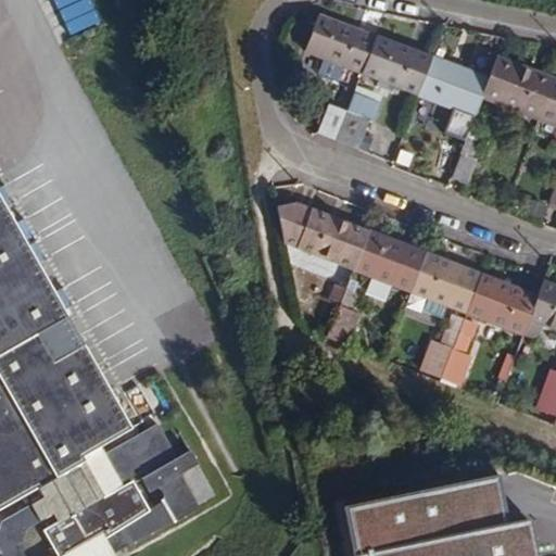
[(89,0),(65,0),(58,4),(64,19),(92,4),(89,0)]
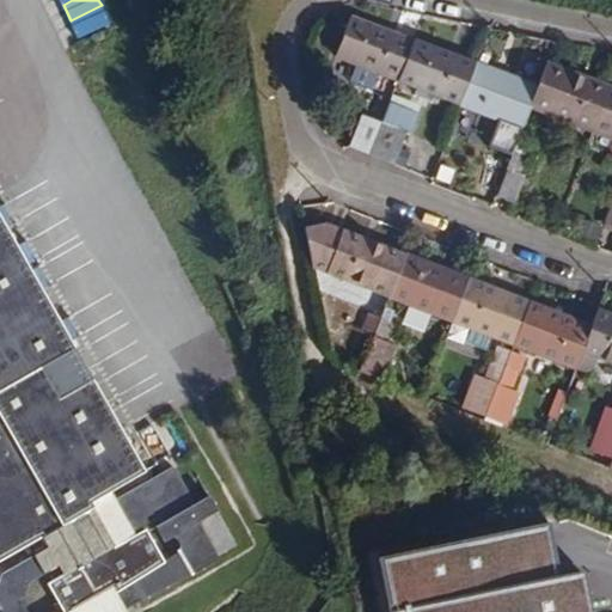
[(105,13),(74,28),(81,43),(112,29),(105,13)]
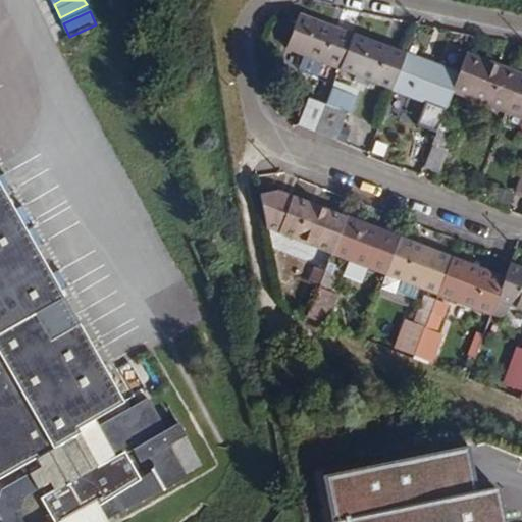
[(340,69),(353,36),(299,15),(285,49),(304,55),(320,62),(340,69)]
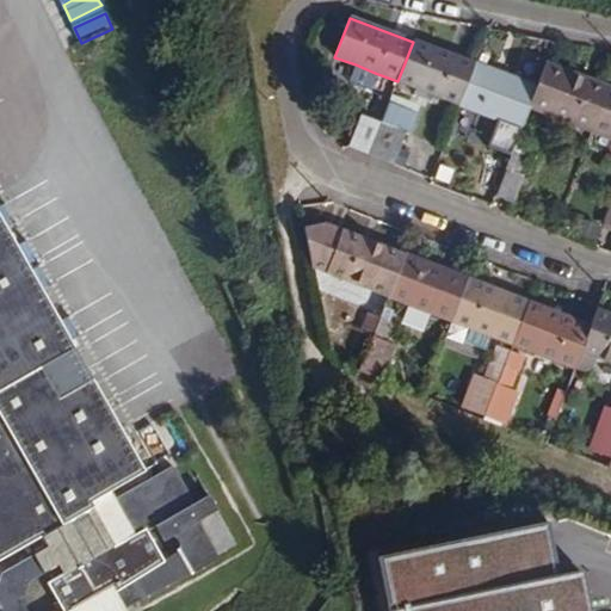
[(458,105),(474,66),(413,42),(397,81),(418,90),(440,98),(458,105)]
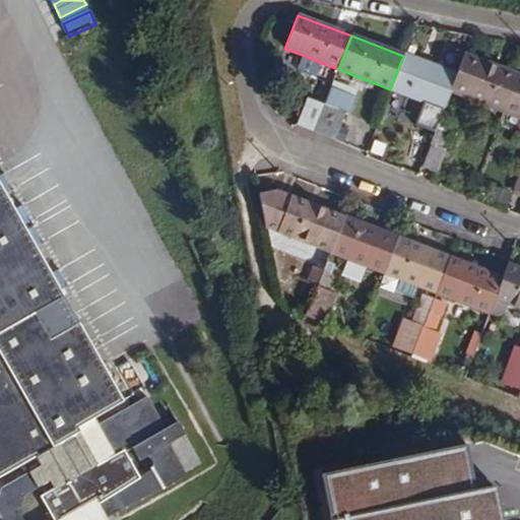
[(504,112),(517,76),(463,55),(455,76),(450,90),(504,112)]
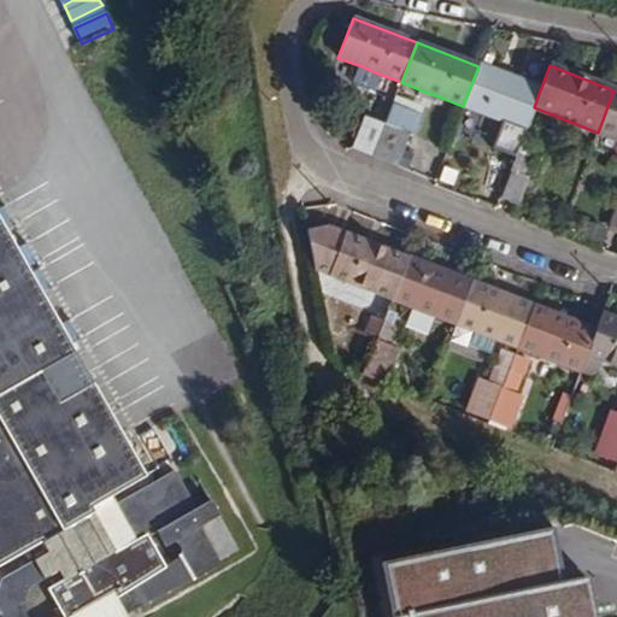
[(534,107),(540,90),(479,66),(463,106),(526,130),(534,107)]
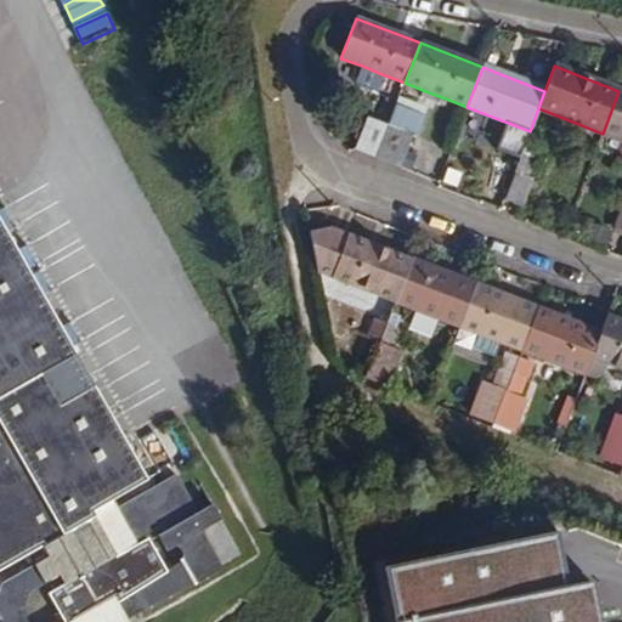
[(621,91),(618,91),(603,134),(621,141),(621,91)]
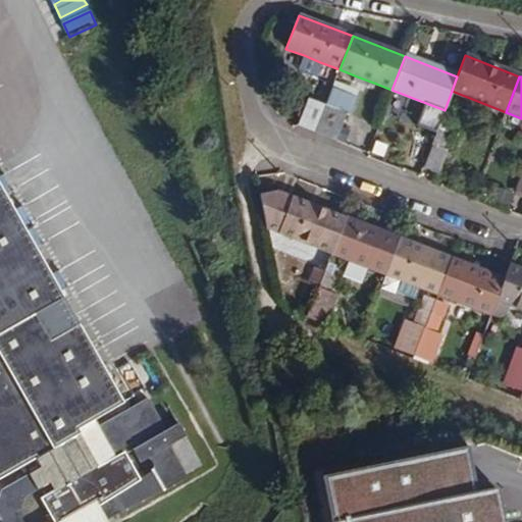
[(332,89),(316,132),(336,140),(347,115),(349,115),(359,92),(335,82),(332,89)]
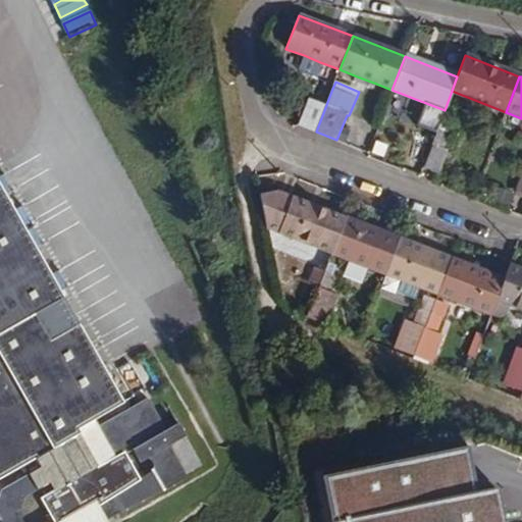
[(299,124),(316,132),(332,89),(322,84),(315,101),(309,99),(299,124)]
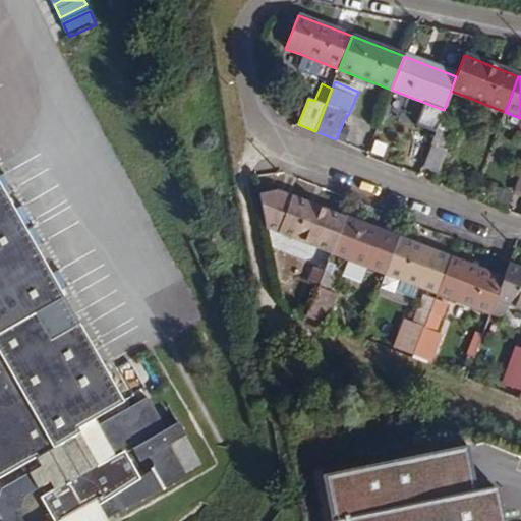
[(405,163),(420,170),(422,167),(440,121),(429,117),(420,141),(415,140),(405,163)]
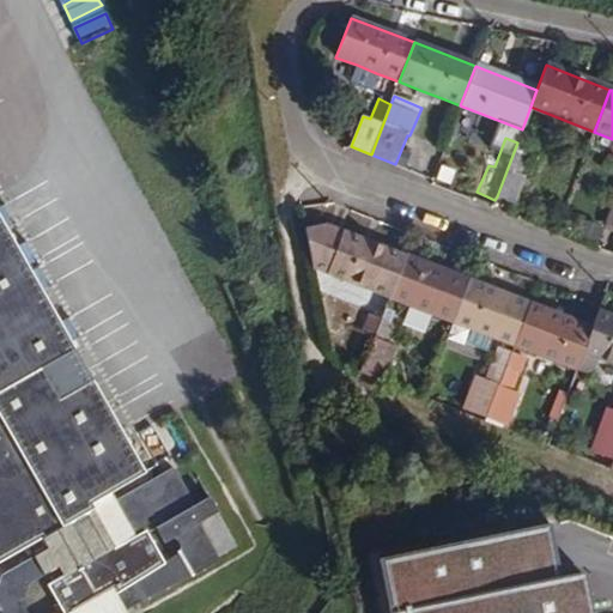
[(517,143),(497,196),(515,202),(525,180),(520,177),(530,147),(517,143)]
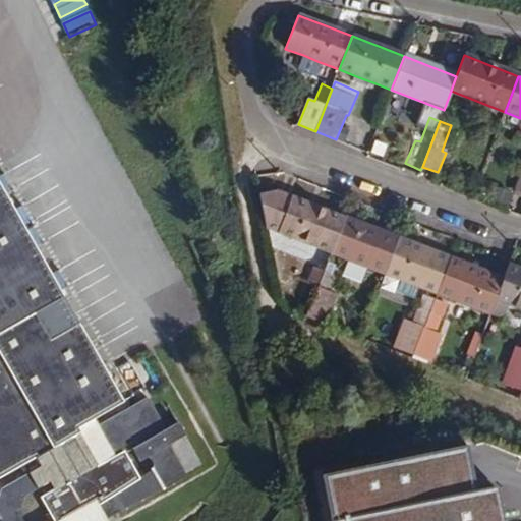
[(329,252),(342,219),(312,208),(310,213),(305,210),(307,206),(275,192),(258,196),(265,228),(329,252)]
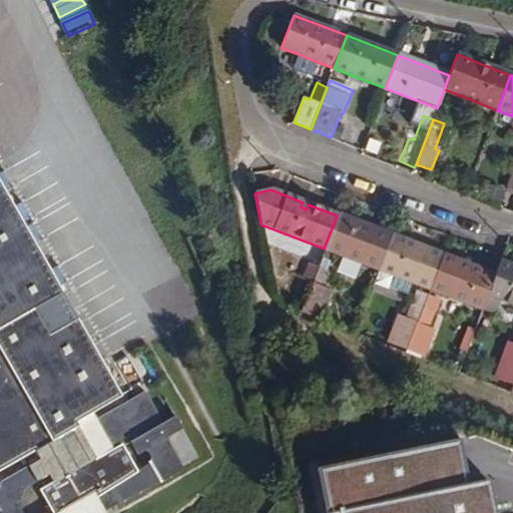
[(0,194),(0,471),(27,456),(31,463),(3,479),(0,490),(0,501),(6,512),(108,512),(107,511),(175,477),(176,472),(191,463),(167,419),(156,426),(142,399),(137,398),(120,408),(0,194)]
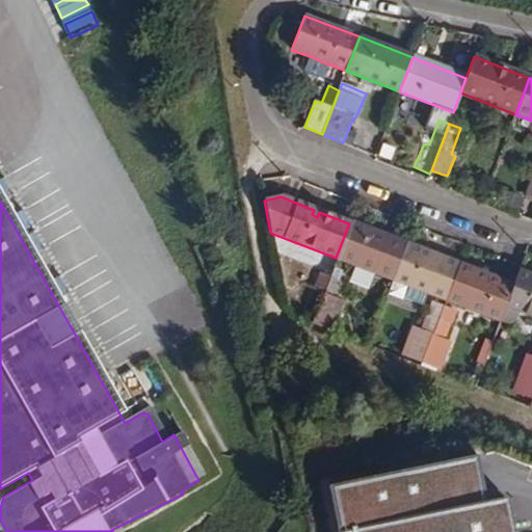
[(391,278),(403,245),(349,223),(336,258),(391,278)]
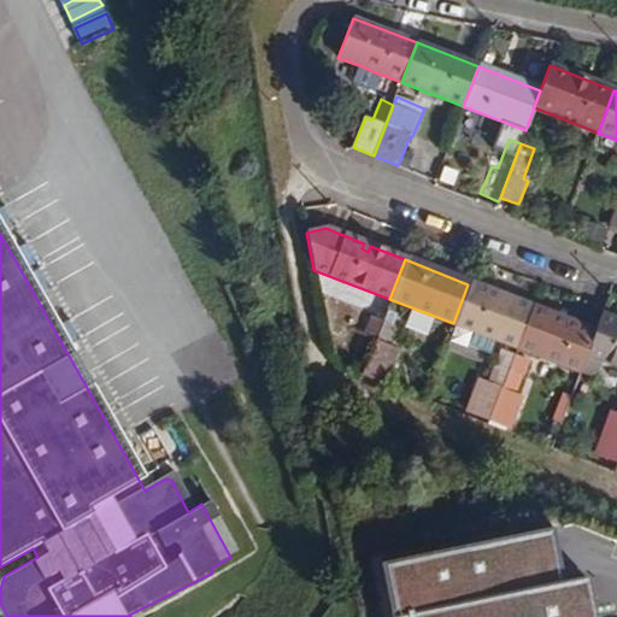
[(517,347),(532,309),(468,285),(453,323),(475,331),(497,340),(517,347)]
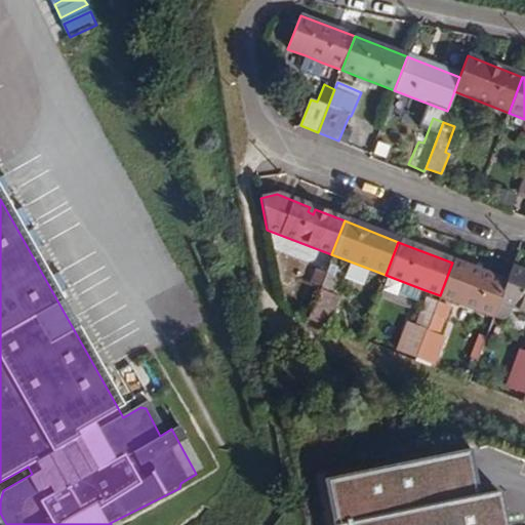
[(498,301),(506,283),(452,263),(440,295),(493,316),(498,301)]
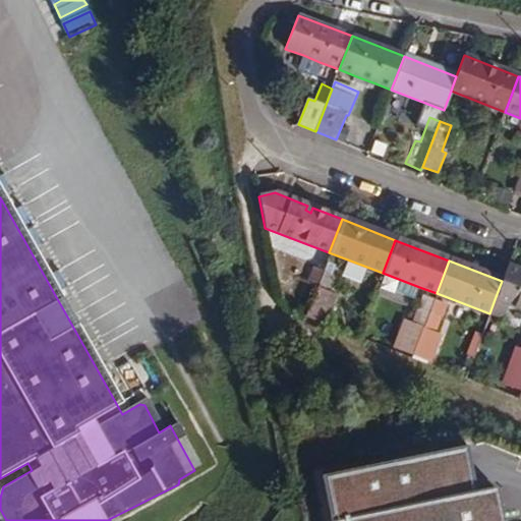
[(299,288),(312,293),(322,272),(308,266),(299,288)]
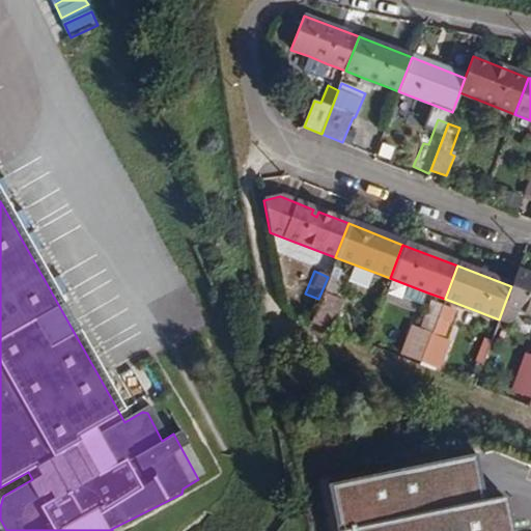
[(530,315),(530,276),(516,271),(511,286),(504,305),(530,315)]
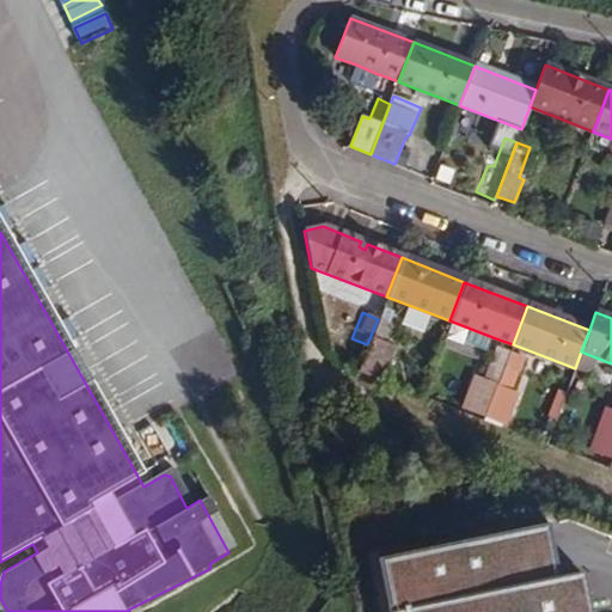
[(378,319),(367,344),(384,350),(393,325),(378,319)]
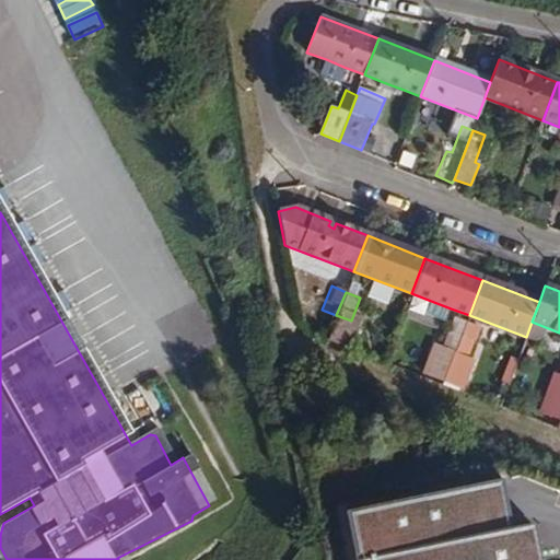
[(338,321),(329,340),(349,348),(358,327),(338,321)]
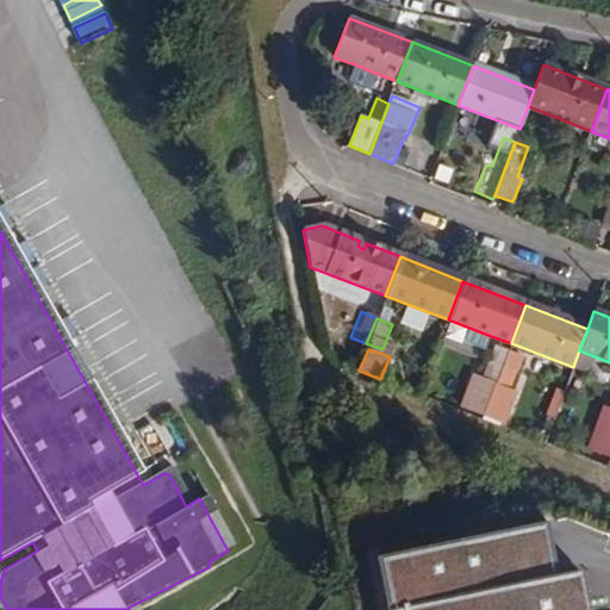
[(471,386),(461,410),(483,418),(484,415),(503,366),(505,358),(495,353),(484,379),(479,388),(471,386)]
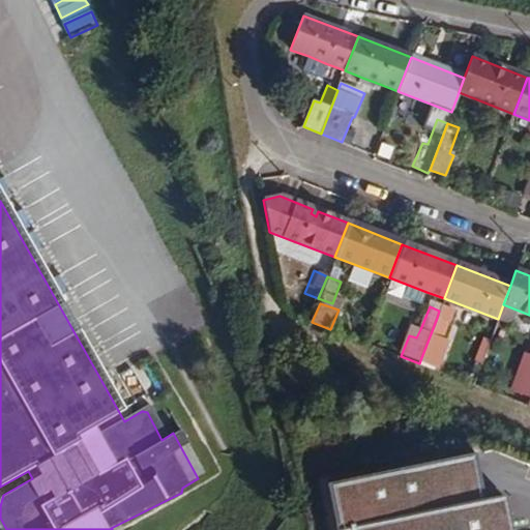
[(437,318),(420,360),(440,369),(449,342),(443,340),(450,322),(437,318)]
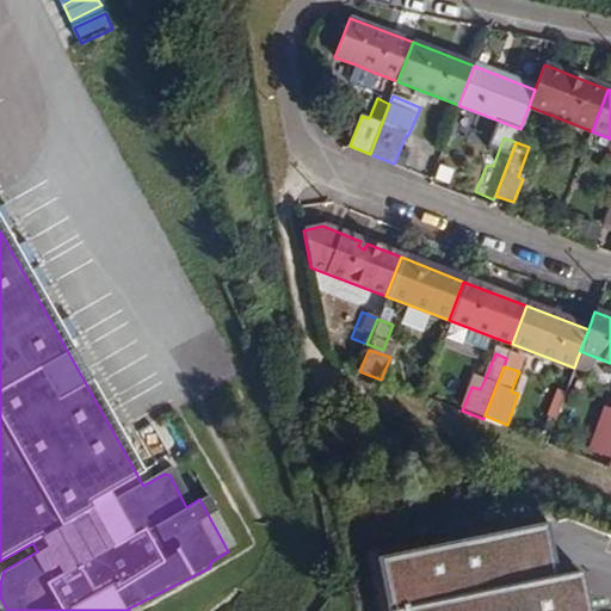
[(383,556),(393,610),(588,610),(580,573),(556,578),(545,524),(383,556)]
